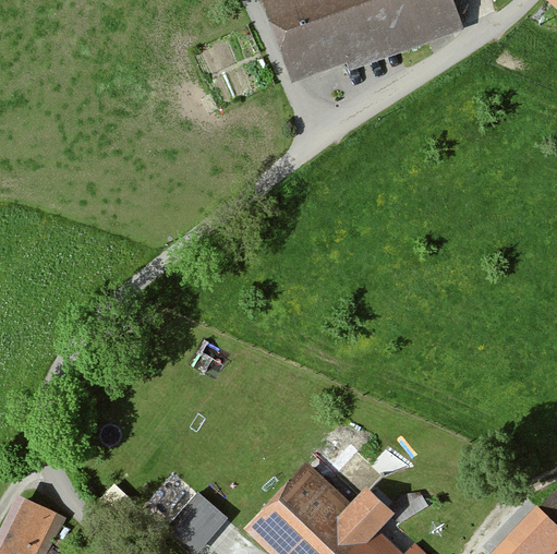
[(263,0),(295,87),(467,24),(458,0),(263,0)]
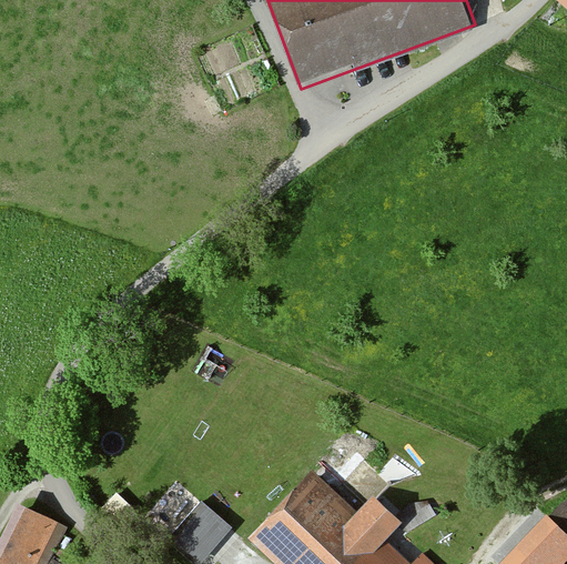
[(357,512),(311,470),(247,540),(275,563),(436,563),(424,553),(414,563),(411,563),(385,541),(402,523),(372,496),(357,512)]
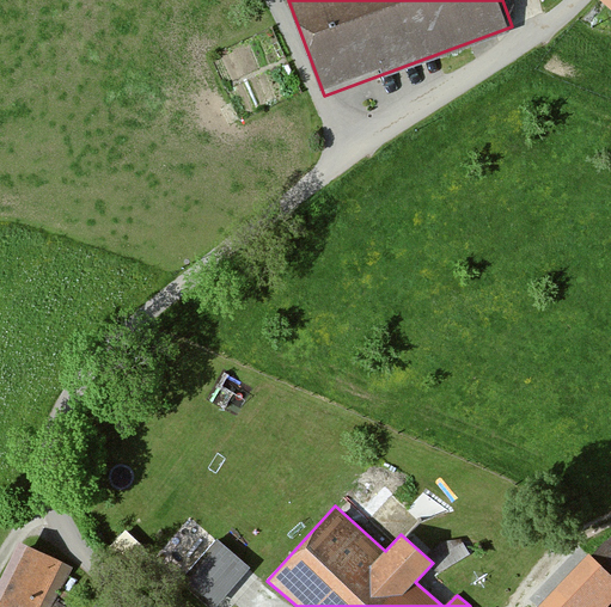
[(610,535),(592,556),(588,553),(538,606),(539,606),(606,606),(610,602),(610,535)]
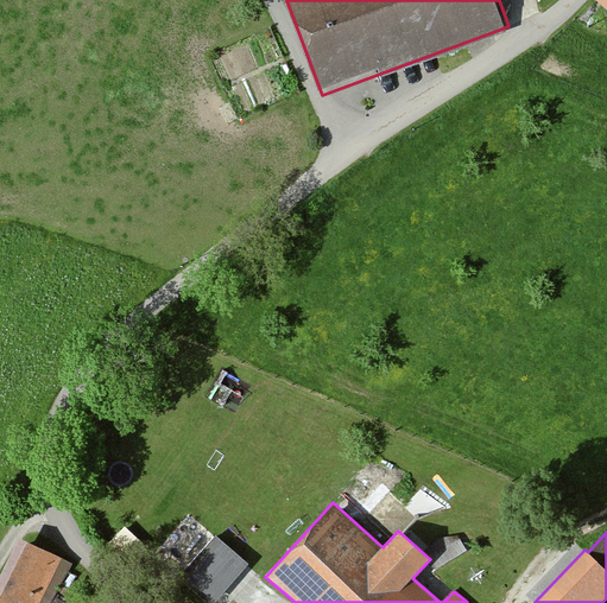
[(179,577),(209,602),(213,602),(248,563),(216,535),(179,577)]
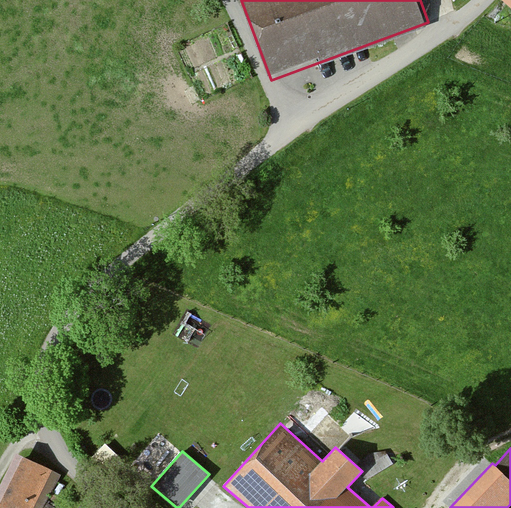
[(45,507),(62,476),(17,453),(0,486),(0,507),(45,507)]
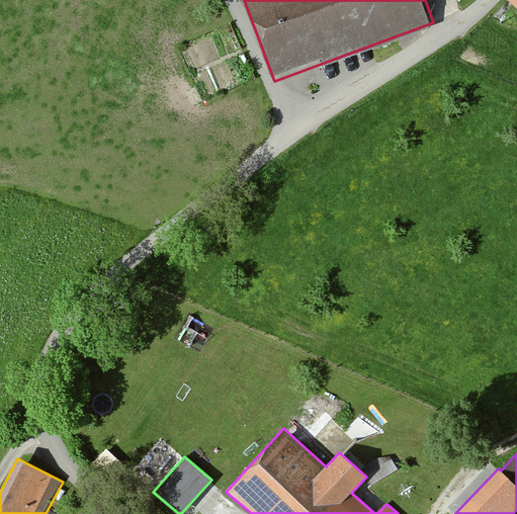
All buildings are outlined.
